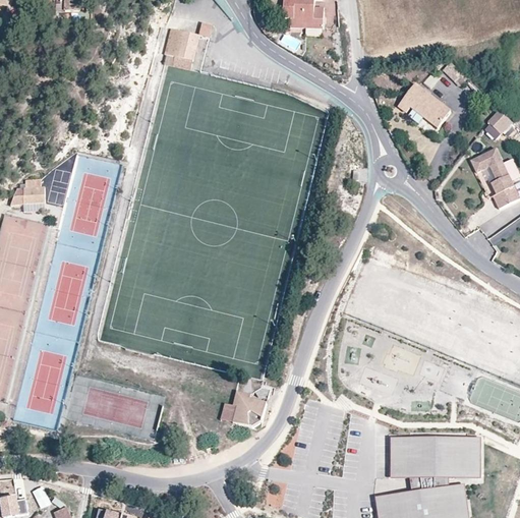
[(64,9),(64,0),(55,0),(55,8),(64,9)]
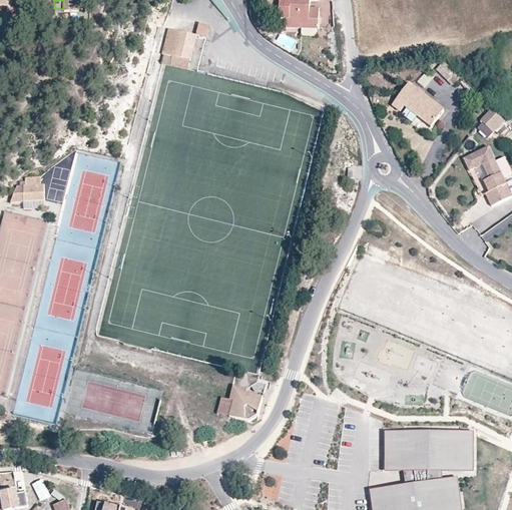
[(63,0),(63,9),(77,9),(77,0),(63,0)]
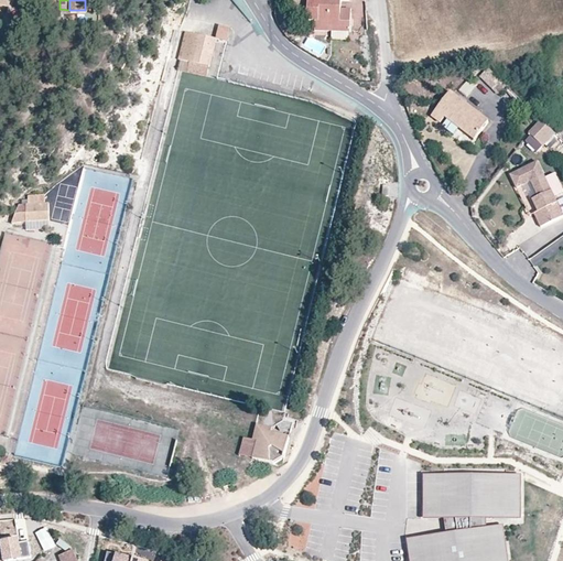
[(339,7),(340,0),(306,0),(306,18),(314,18),(314,29),(331,29),(331,24),(349,25),(350,10),(339,10),(339,7)]
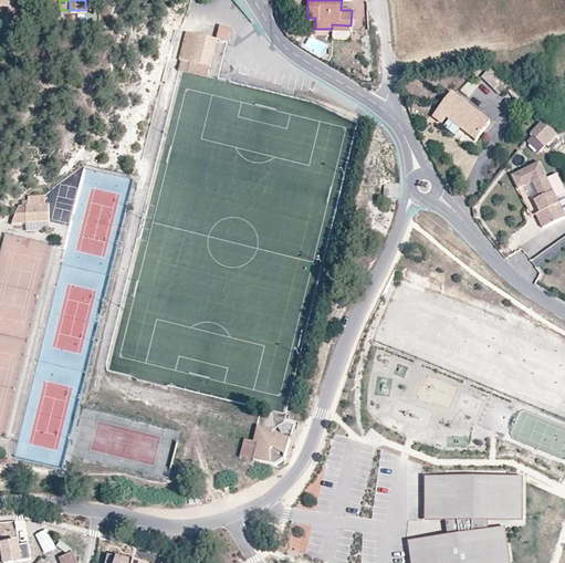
[(226,39),(229,25),(219,23),(216,37),(226,39)]
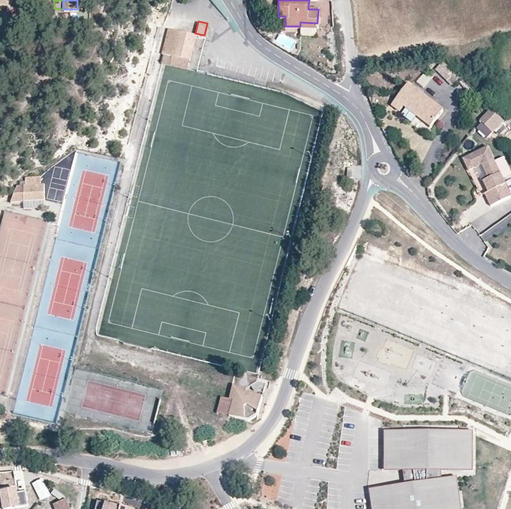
[(186,47),(188,42),(193,43),(195,33),(167,26),(161,51),(163,52),(189,58),(192,48),(186,47)]
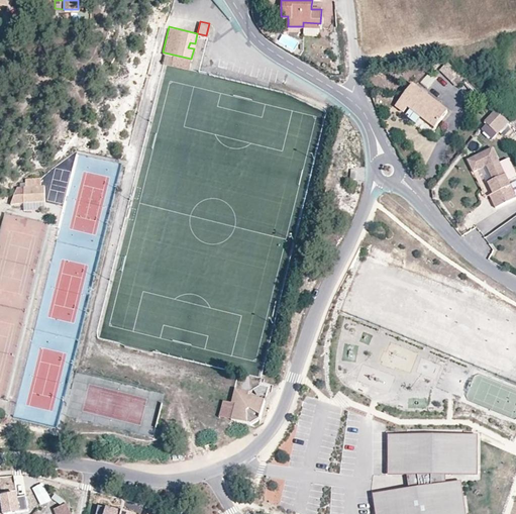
[(189,68),(191,59),(165,53),(163,61),(189,68)]
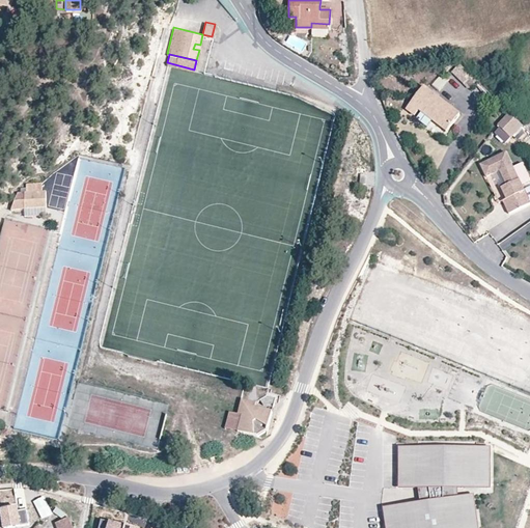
[(463,81),(470,73),(459,61),(451,70),(463,81)]
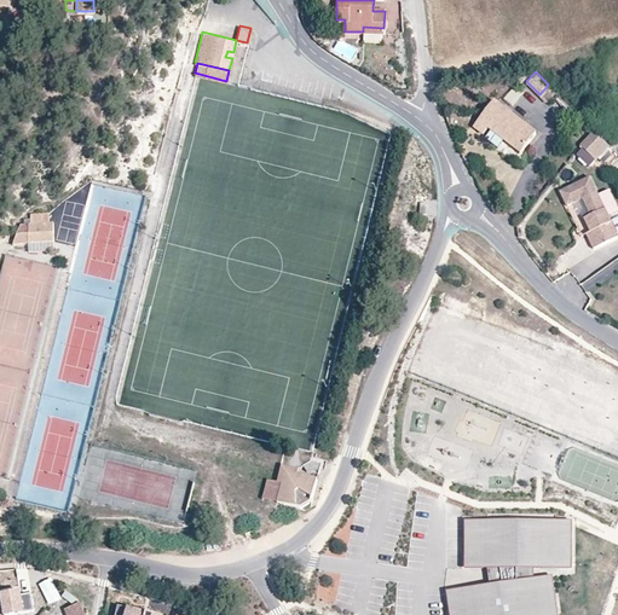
[(502,97),(512,104),(521,91),(512,83),(502,97)]
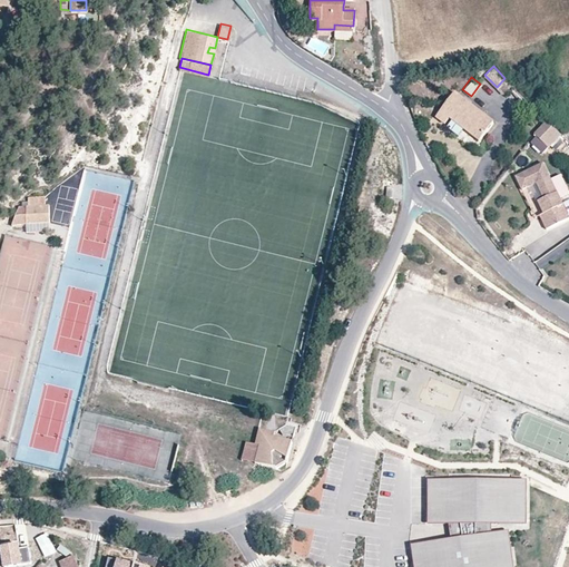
[(501,93),(510,84),(504,78),(497,87),(501,93)]
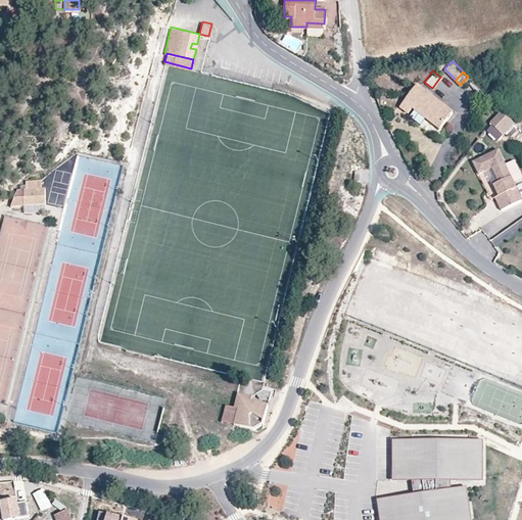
[(453,110),(417,83),(399,105),(408,111),(412,106),(415,108),(410,115),(420,124),(425,116),(439,128),(453,110)]
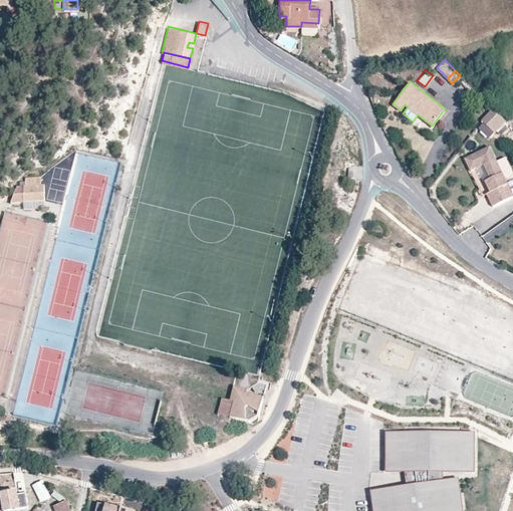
[(505,120),(491,106),(481,118),(494,132),(505,120)]
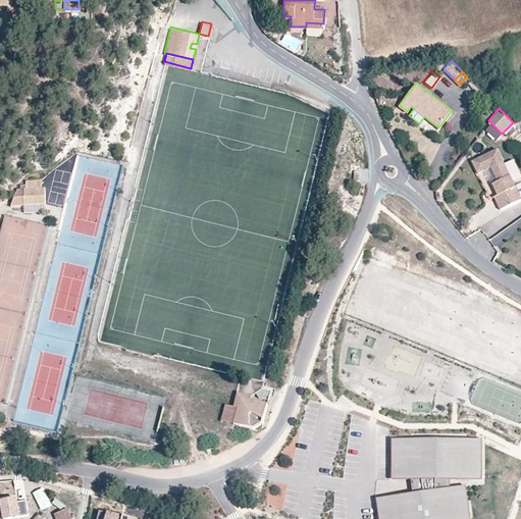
[(520,175),(520,174),(513,158),(504,162),(497,147),(471,159),(477,171),(490,165),(498,179),(491,183),(498,195),(495,196),(500,207),(520,198),(512,179),(520,175)]
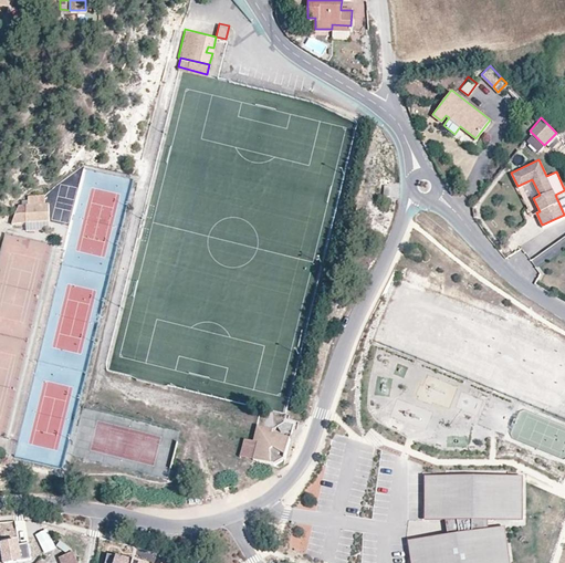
[(531,215),(536,212),(540,211),(533,198),(540,195),(532,179),(518,186),(531,215)]
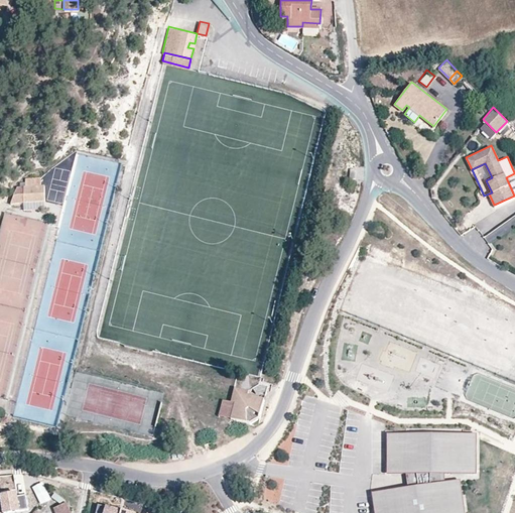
[(44,208),(43,183),(40,183),(40,175),(24,175),(24,184),(16,184),(10,201),(23,201),(23,208),(44,208)]
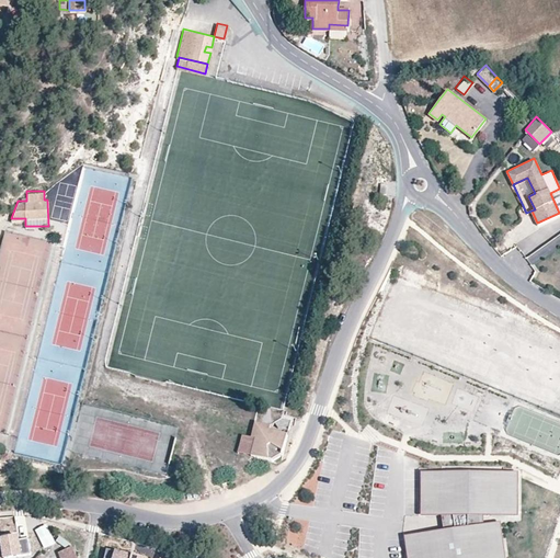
[(288,428),(290,418),(282,416),(274,420),(277,425),(288,428)]
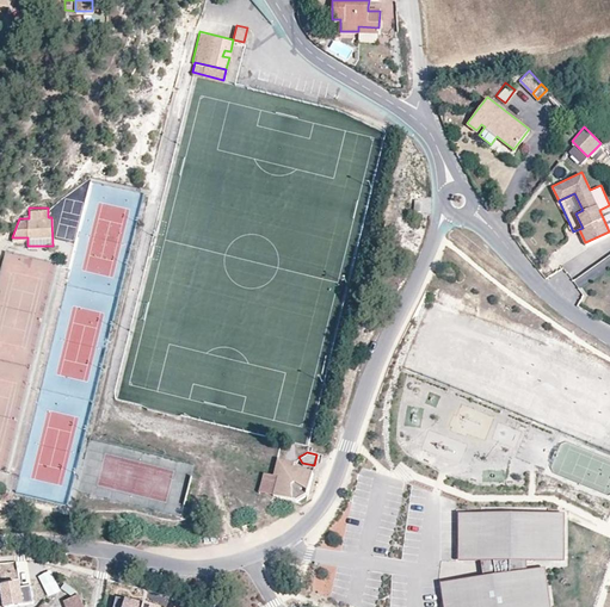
[(273,494),(279,468),(281,465),(282,464),(284,463),(287,464),(293,465),(294,460),(277,457),(272,474),(264,471),(259,490),(273,494)]
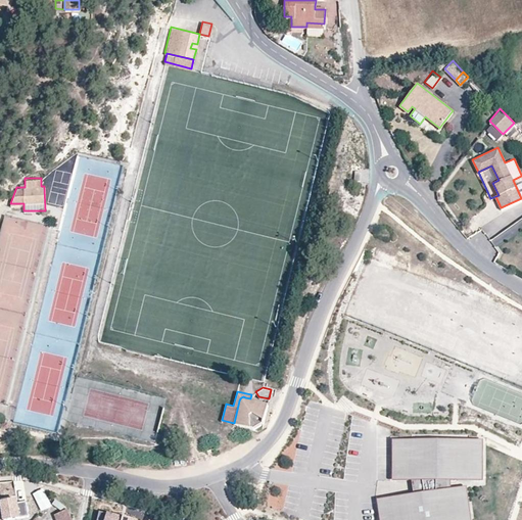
[(265,412),(268,403),(250,398),(245,397),(243,396),(241,397),(240,398),(239,400),(234,423),(252,427),(256,423),(263,422),(265,412)]
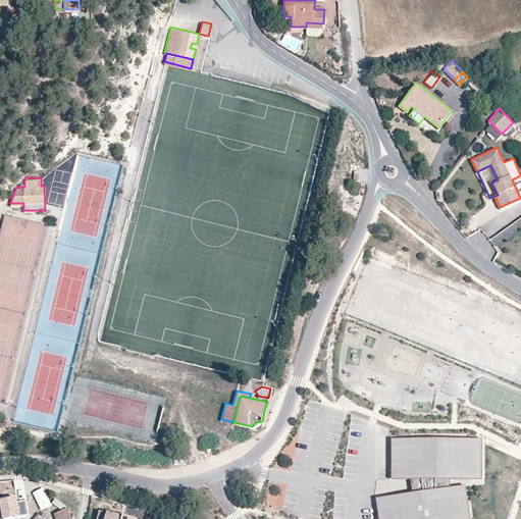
[(381,498),(383,518),(466,518),(463,486),(447,487),(447,477),(478,477),(478,438),(395,438),(395,477),(414,477),(415,485),(416,494),(381,498)]
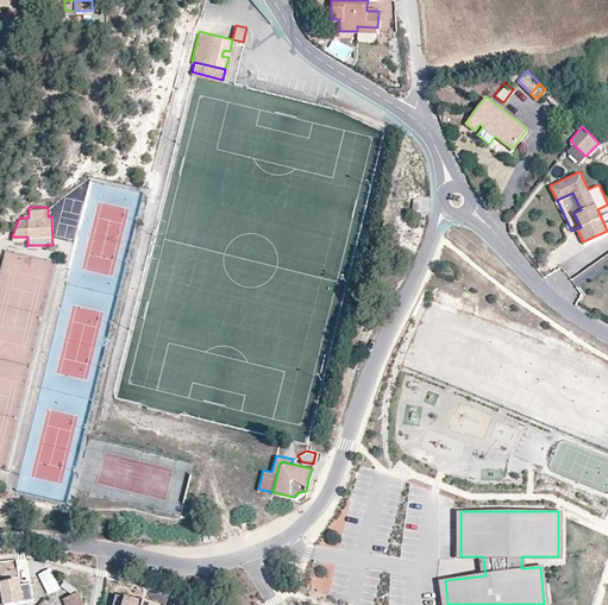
[(58,586),(49,568),(39,573),(48,591),(58,586)]
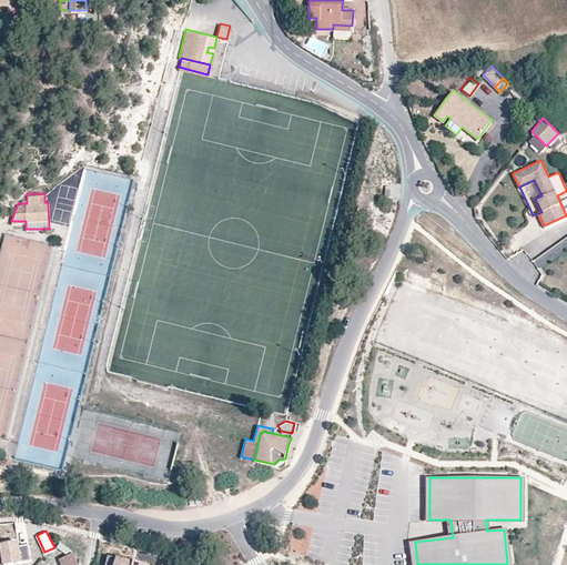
[(17,541),(1,543),(3,561),(8,560),(8,563),(4,563),(4,564),(21,564),(21,561),(16,562),(14,558),(19,557),(17,541)]
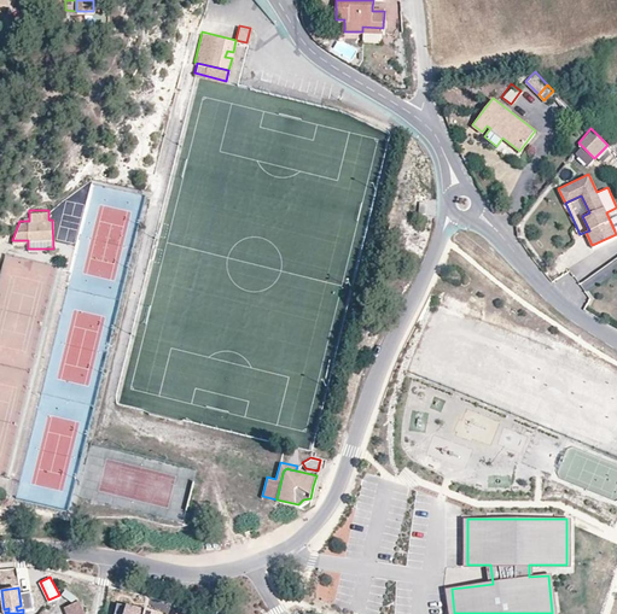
[(63,588),(60,596),(74,600),(76,592),(63,588)]
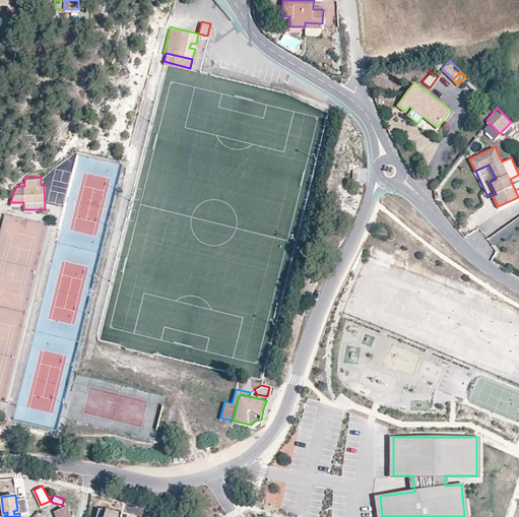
[(71,516),(67,505),(53,510),(55,516),(71,516)]
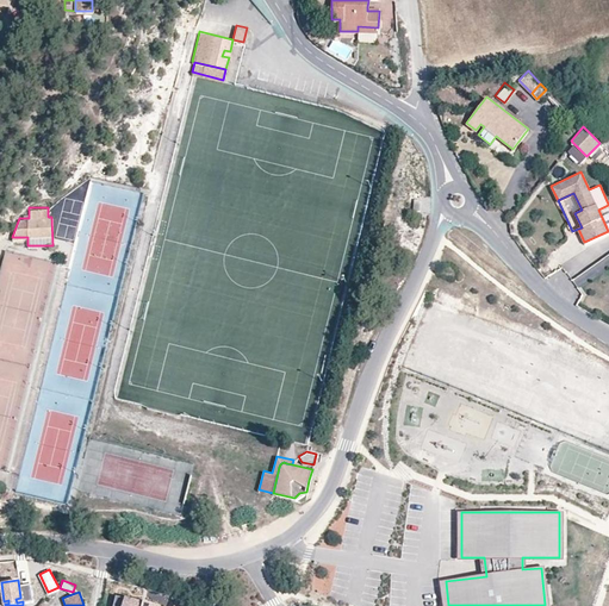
[(160,605),(161,605),(116,594),(112,605),(160,605)]
